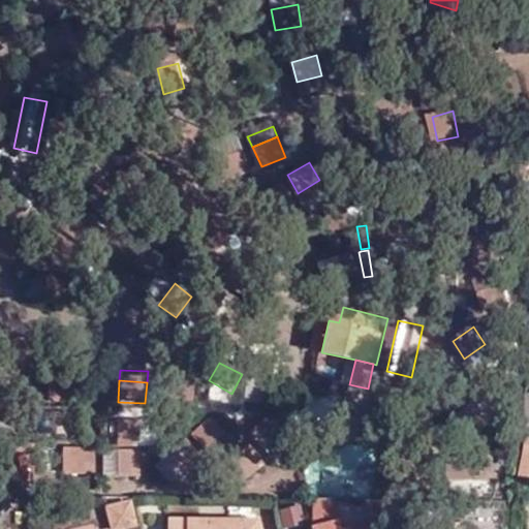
[(225,404),(231,394),(209,380),(203,392),(225,404)]
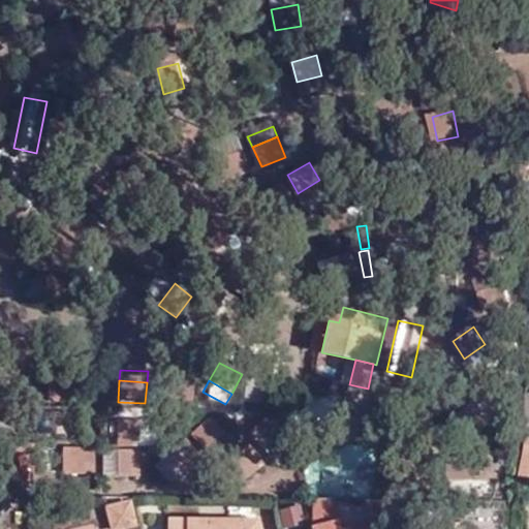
[(207,449),(225,434),(212,417),(193,433),(207,449)]
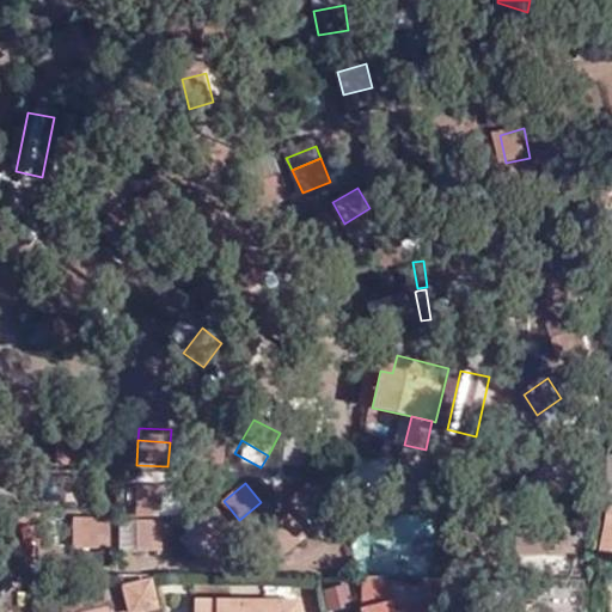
[(136,489),(136,520),(163,520),(163,489),(136,489)]
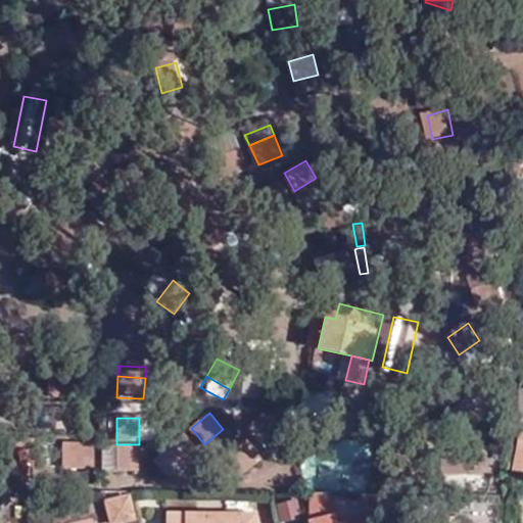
[(265,454),(285,438),(273,422),(252,436),(265,454)]
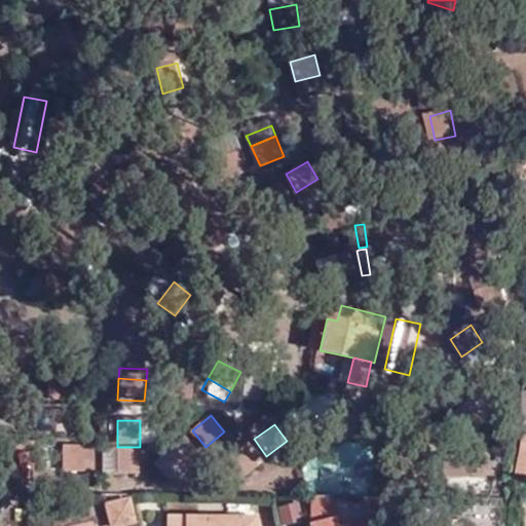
[(224,431),(205,447),(219,464),(238,449),(224,431)]
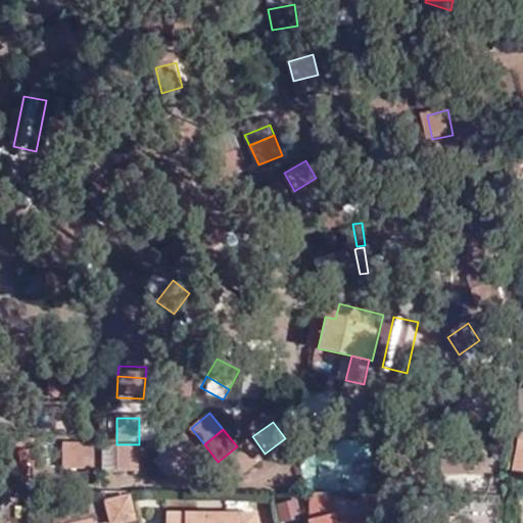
[(202,454),(185,433),(170,446),(186,467),(202,454)]
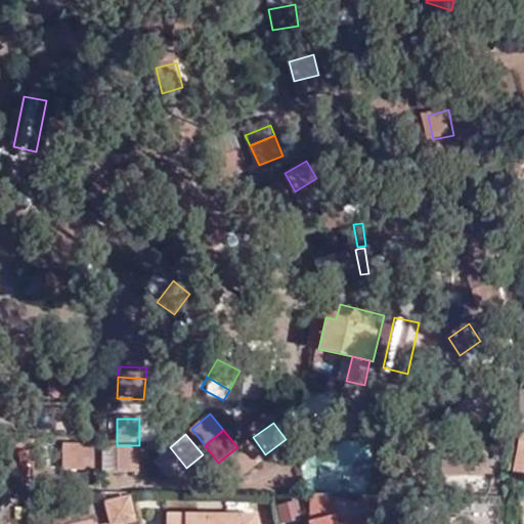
[(293,449),(286,439),(265,454),(272,464),(293,449)]
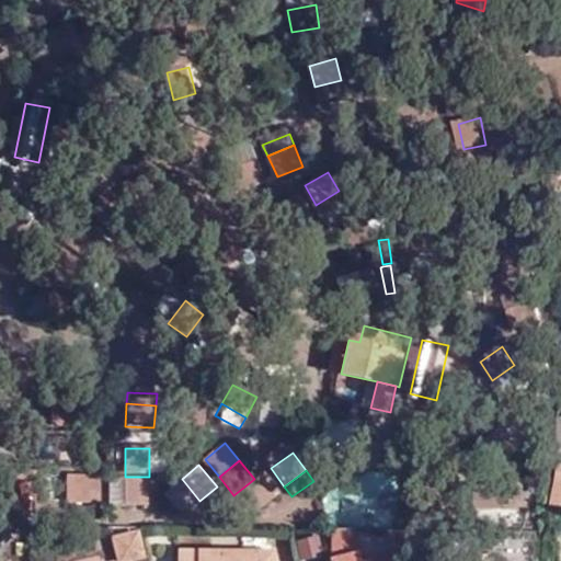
[(560,470),(558,471),(551,506),(560,504),(560,470)]
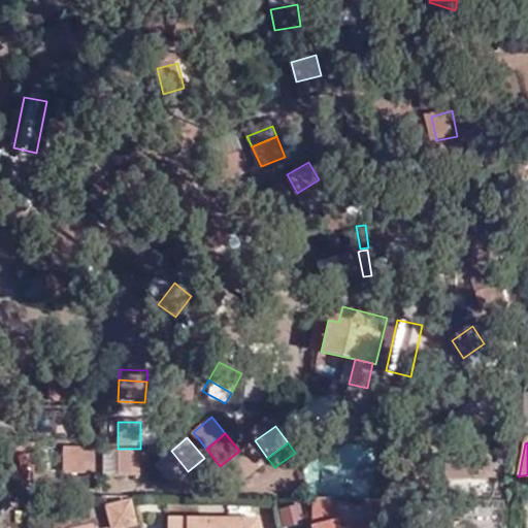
[(95,447),(65,448),(65,473),(95,473),(95,447)]
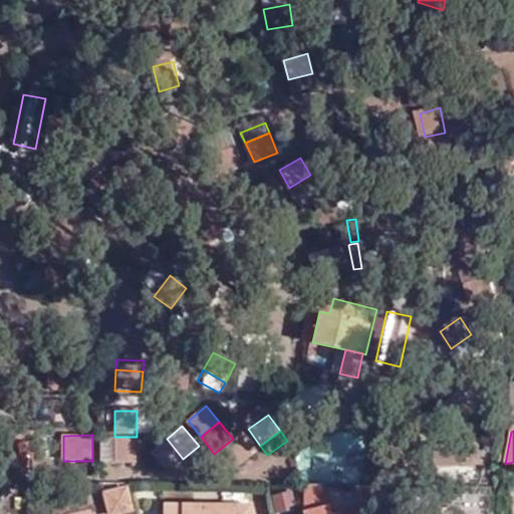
[(175,465),(183,459),(167,439),(159,446),(175,465)]
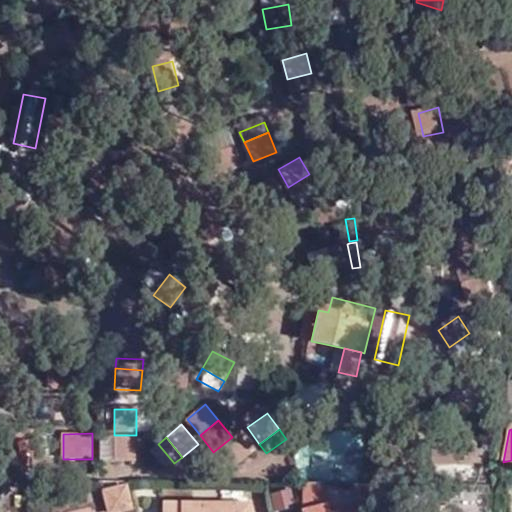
[(105,465),(115,464),(115,438),(105,438),(105,465)]
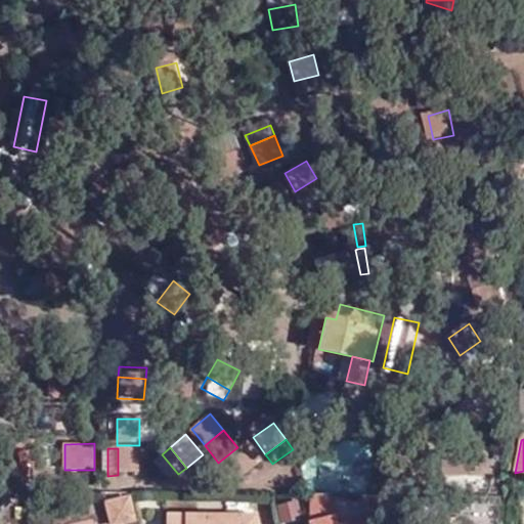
[(139,474),(139,448),(118,448),(118,475),(139,474)]
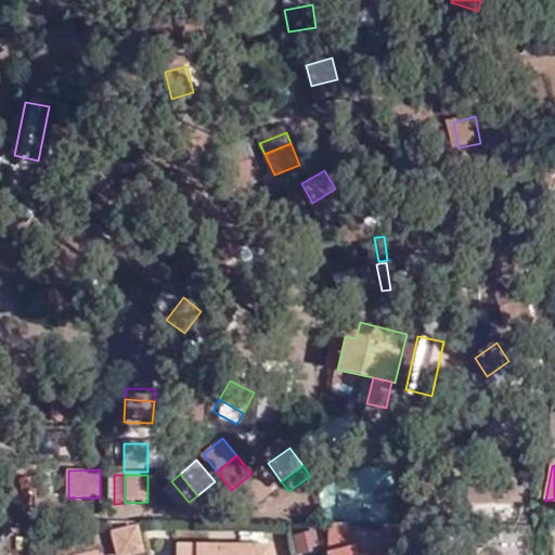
[(281,498),(267,475),(248,488),(263,510),(281,498)]
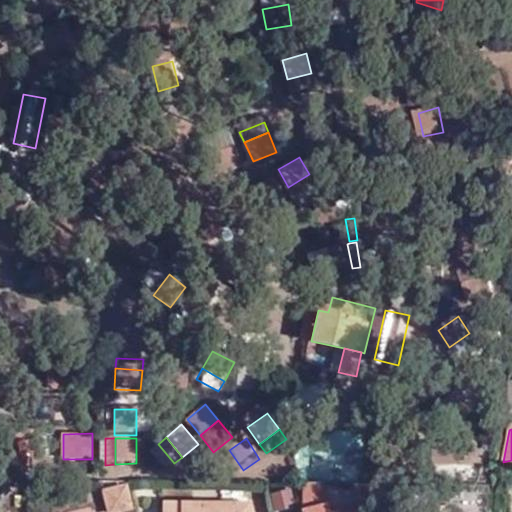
[(433,467),(458,467),(457,447),(433,447),(433,467)]
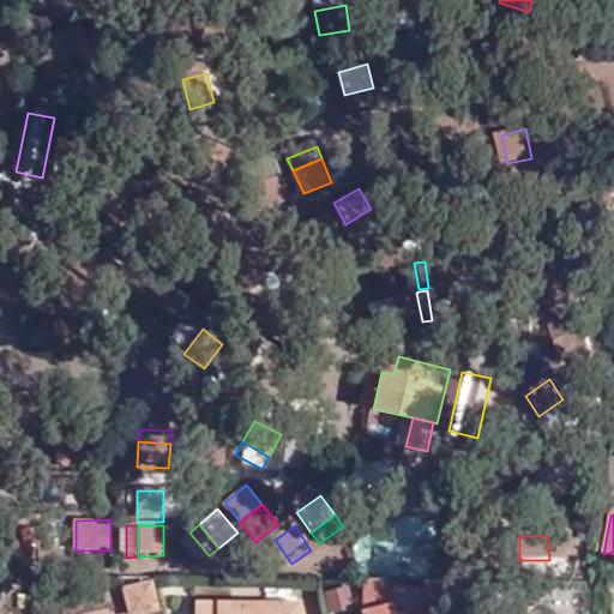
[(281,571),(292,564),(275,540),(265,546),(281,571)]
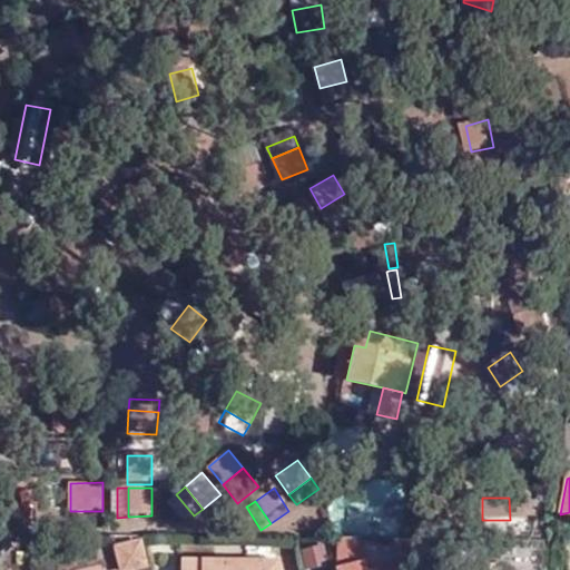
[(323,541),(302,548),(306,566),(328,559),(323,541)]
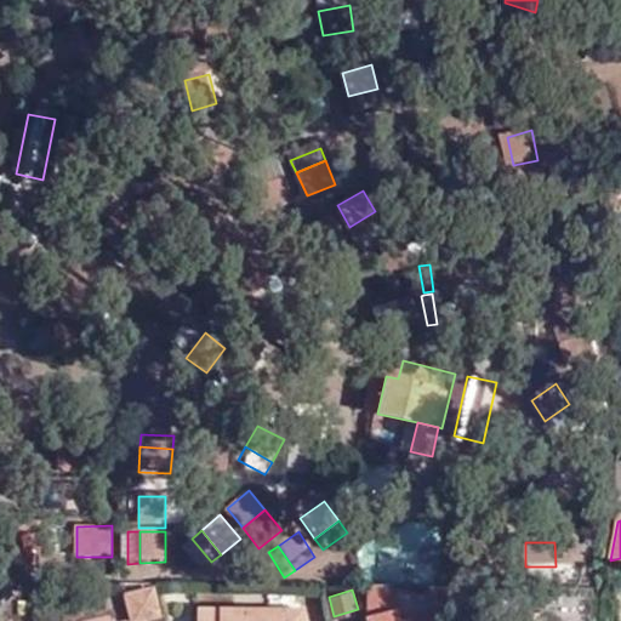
[(143,620),(164,620),(167,620),(163,594),(140,599),(143,620)]
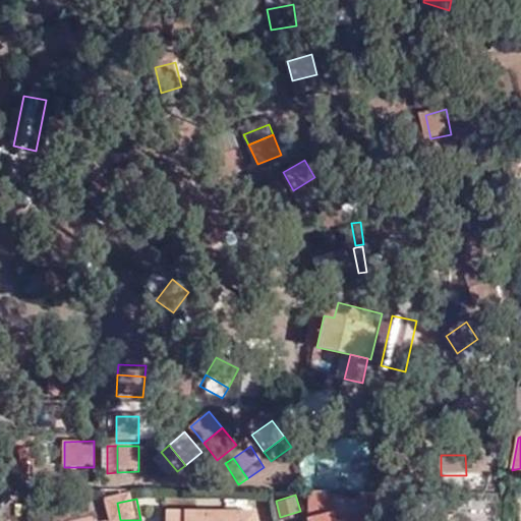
[(313,520),(343,520),(340,509),(312,516),(313,520)]
